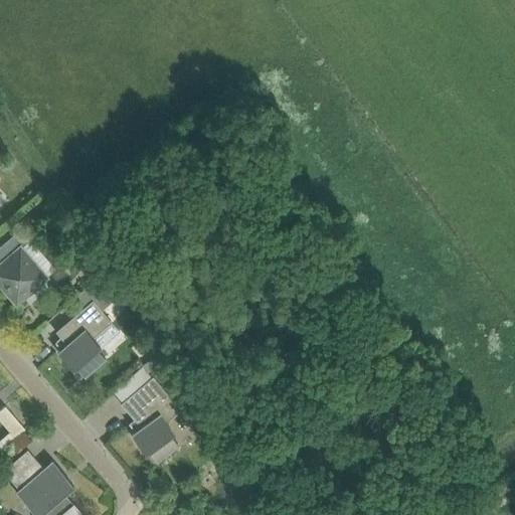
[(5,290),(16,302),(25,295),(27,297),(39,286),(37,284),(46,276),(21,246),(26,241),(17,230),(0,244),(0,256),(3,261),(0,263),(0,284),(0,285),(2,283),(7,288),(5,290)]
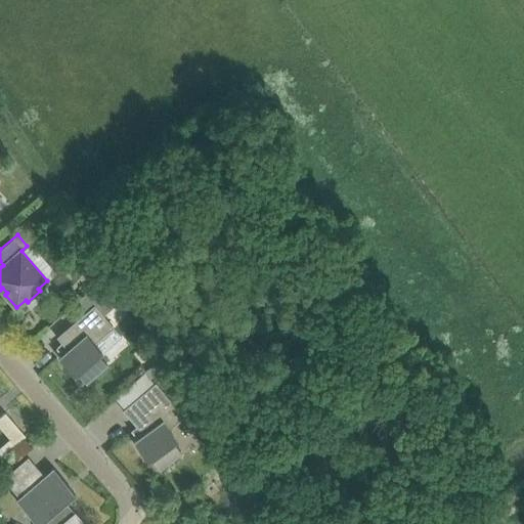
[(92,345),(114,326),(103,314),(118,301),(100,280),(79,299),(87,309),(56,336),(66,346),(60,350),(56,346),(55,347),(86,382),(107,362),(92,345)]
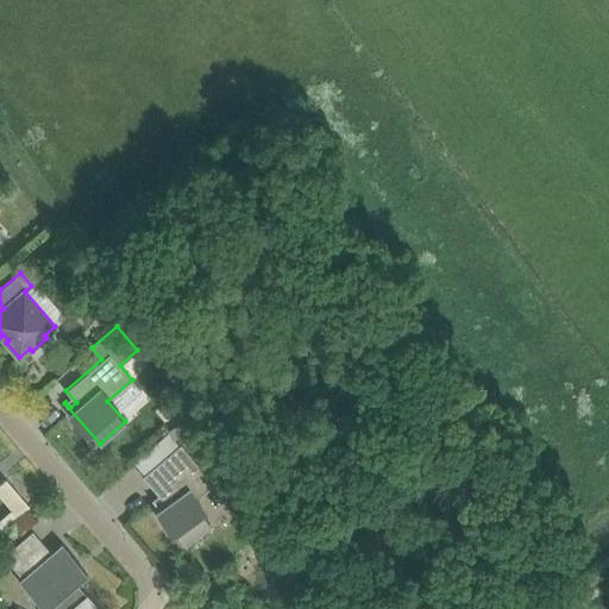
[(151,500),(184,544),(212,525),(202,513),(199,515),(192,507),(214,483),(181,444),(143,476),(163,501),(157,504),(154,498),(151,500)]
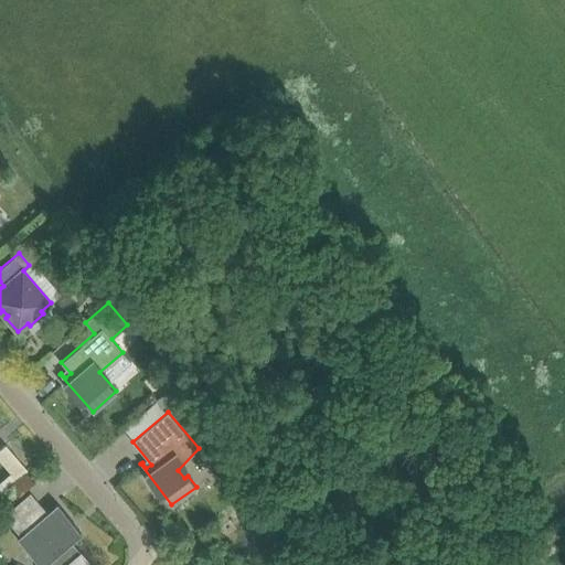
[(0,458),(16,478),(29,467),(9,443),(0,449),(0,458)]
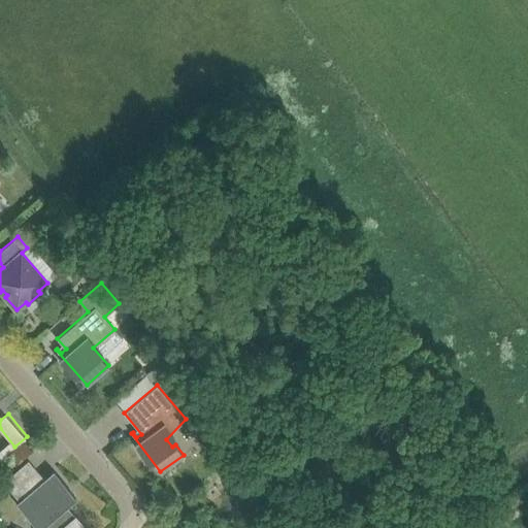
[(87,527),(75,515),(73,517),(63,505),(75,495),(54,470),(44,479),(28,459),(2,482),(3,483),(31,514),(28,516),(37,527),(36,527),(87,527)]
